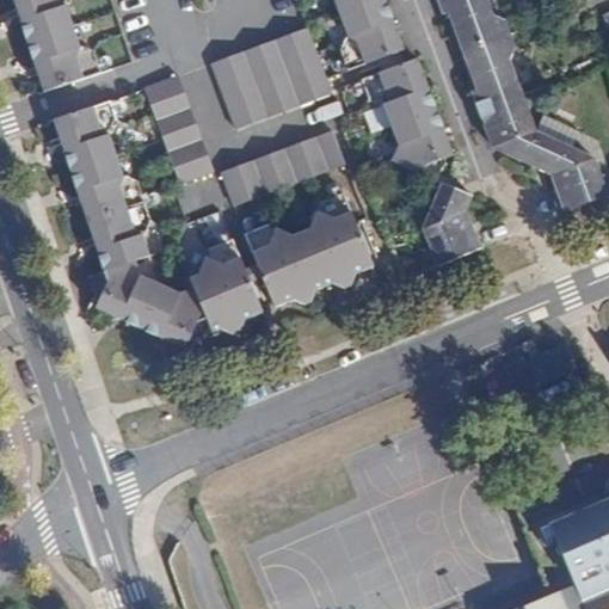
[(13,0),(26,40),(72,24),(65,5),(68,4),(69,0),(13,0)]
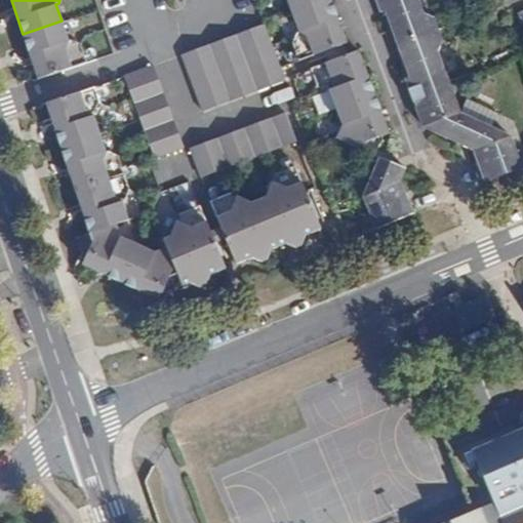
[(291,14),(330,0),(285,0),(291,14)]
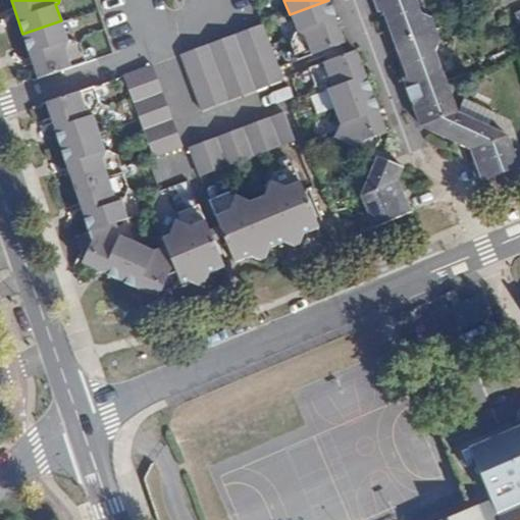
[(345,42),(328,0),(290,14),(296,31),(290,43),(296,59),(345,42)]
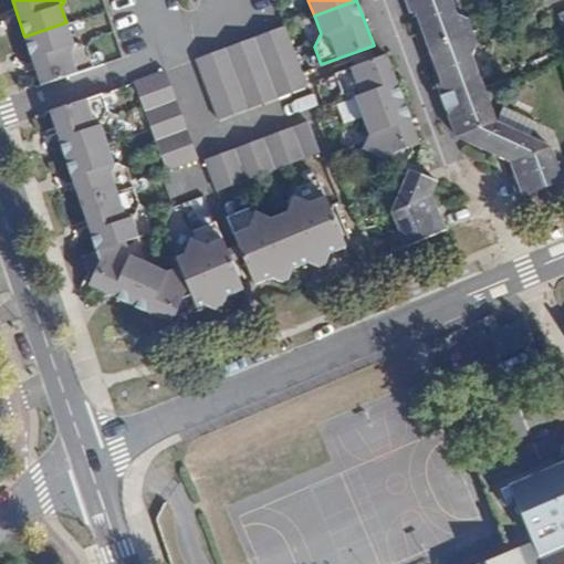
[(415,11),(427,47),(471,31),(467,20),(453,13),(448,0),(405,0),(409,12),(415,11)]
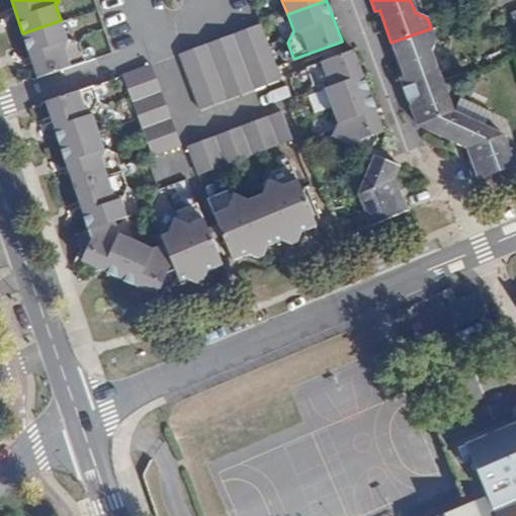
[(66,38),(61,20),(22,33),(36,76),(84,61),(79,43),(66,38)]
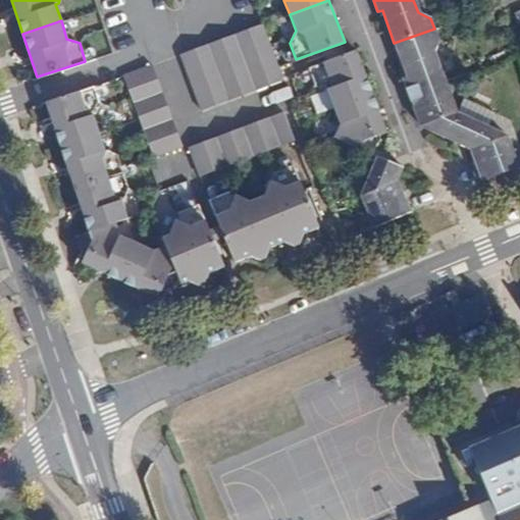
[(261,24),(247,30),(258,57),(271,52),(261,24)]
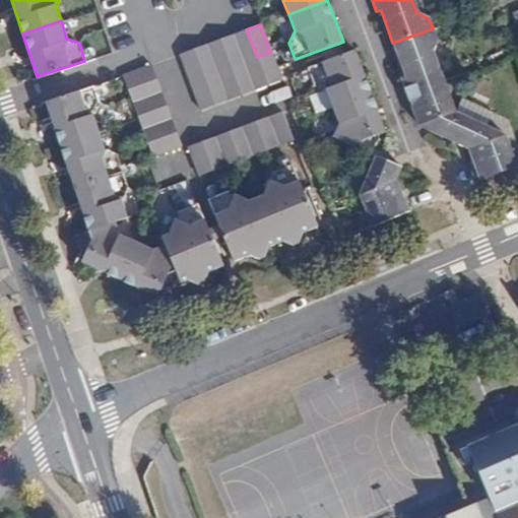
[(401,77),(407,93),(443,80),(433,53),(437,42),(433,28),(392,43),(404,76),(401,77)]
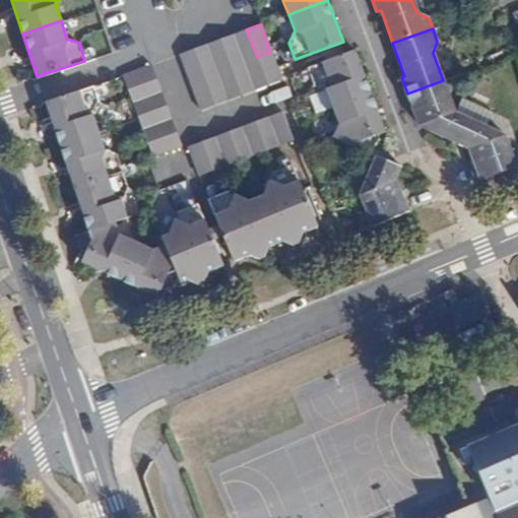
[(257,57),(246,29),(233,35),(244,62),(257,57)]
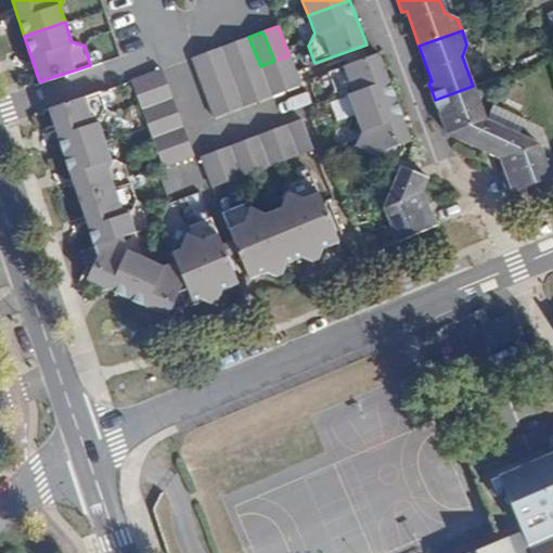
[(260,66),(248,37),(234,42),(245,72),(260,66)]
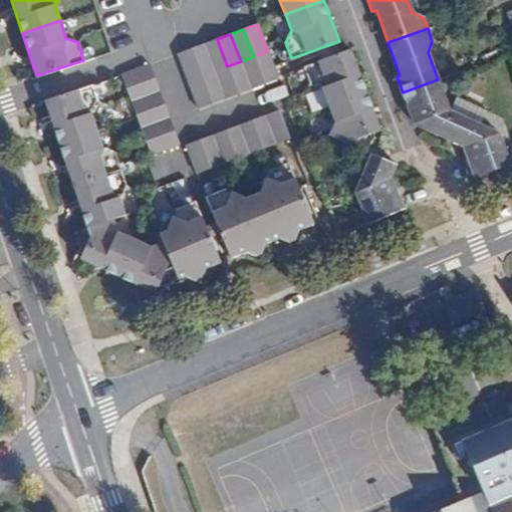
[(227,66),(217,39),(204,43),(214,71),(227,66)]
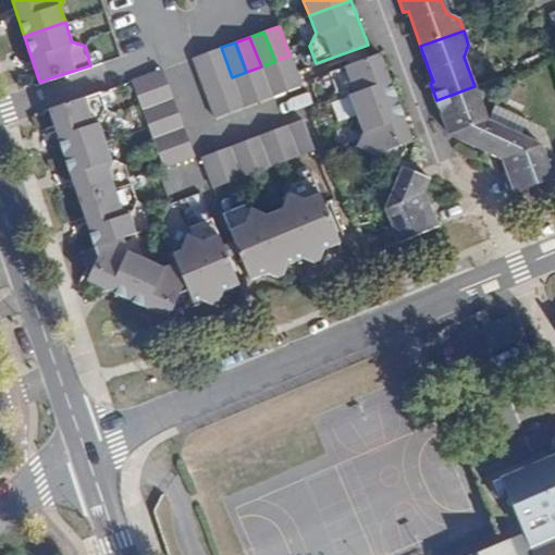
[(232,77),(221,47),(206,53),(217,83),(232,77)]
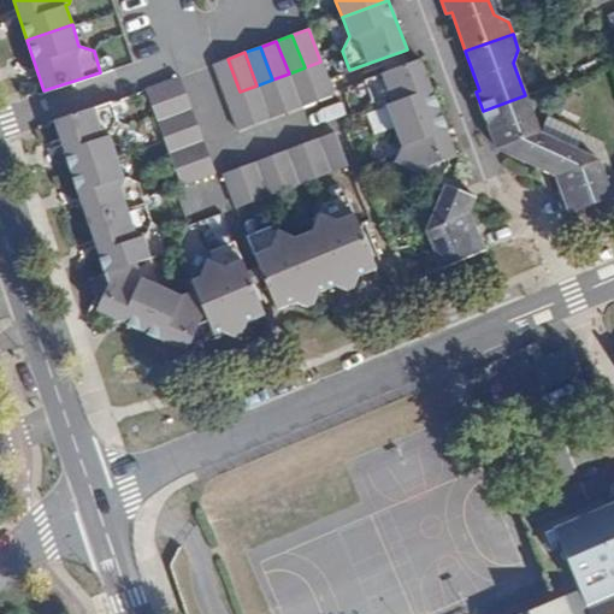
[(240,92),(228,59),(213,65),(225,96),(240,92)]
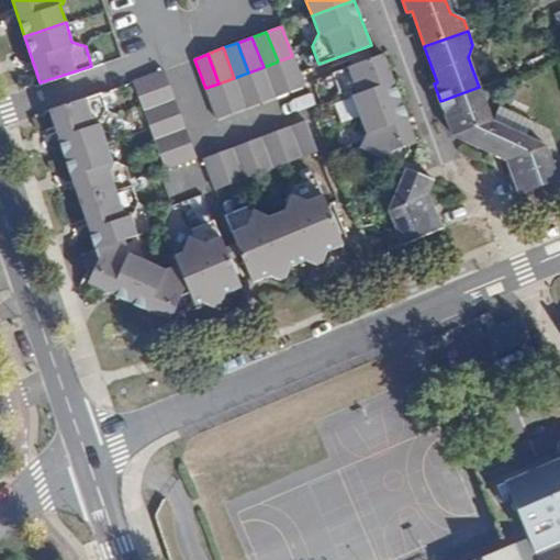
[(351,98),(358,115),(400,99),(383,55),(332,75),(338,92),(351,98)]
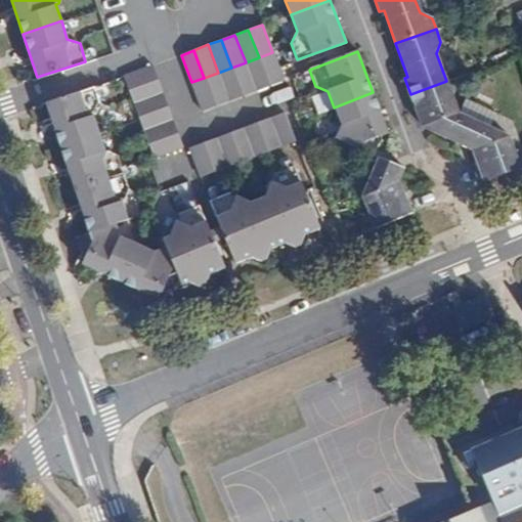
[(272,52),(259,57),(269,84),(283,80),(272,52)]
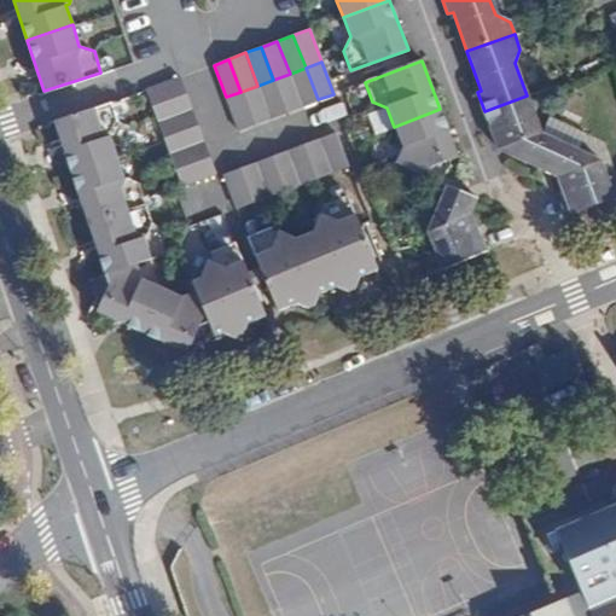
[(318,99),(306,68),(290,74),(302,105),(318,99)]
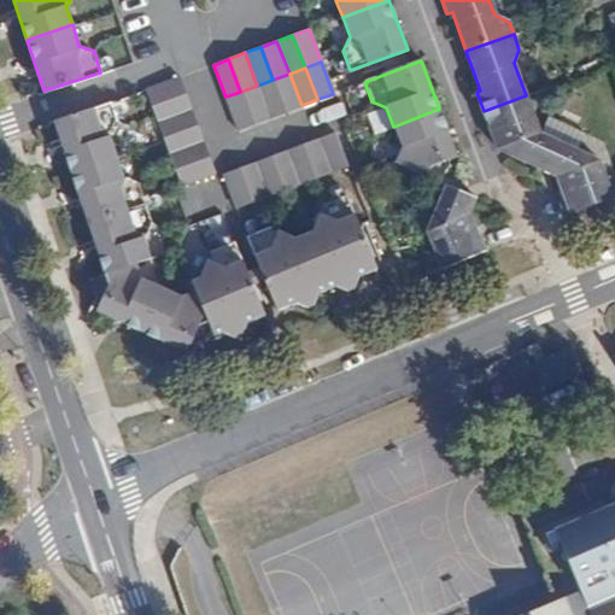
[(302,105),(290,74),(273,80),(285,111),(302,105)]
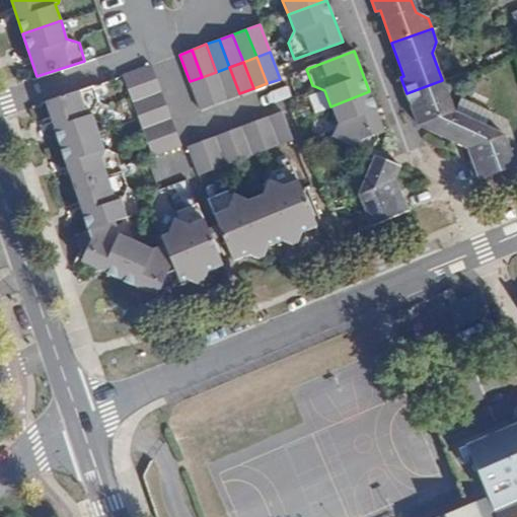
[(129,88),(155,78),(151,65),(124,75),(129,88)]
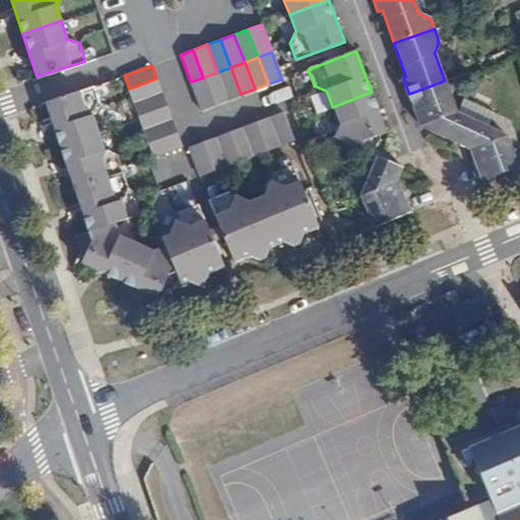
[(241,94),(230,67),(217,72),(227,99),(241,94)]
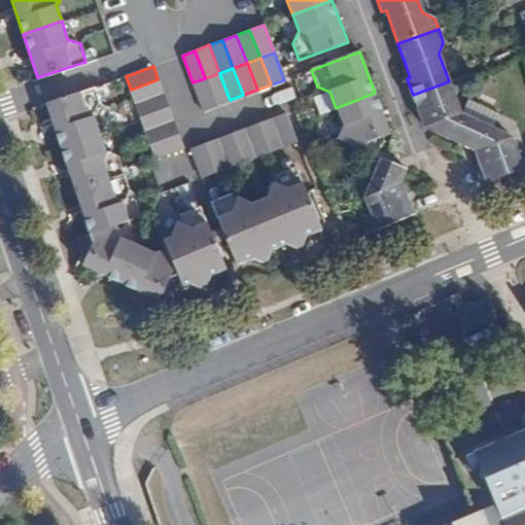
[(230,100),(219,73),(205,78),(215,105),(230,100)]
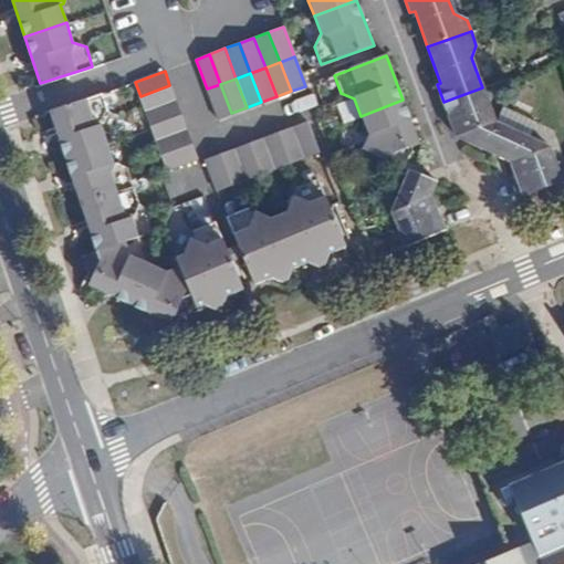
[(513,82),(502,85),(507,100),(518,96),(513,82)]
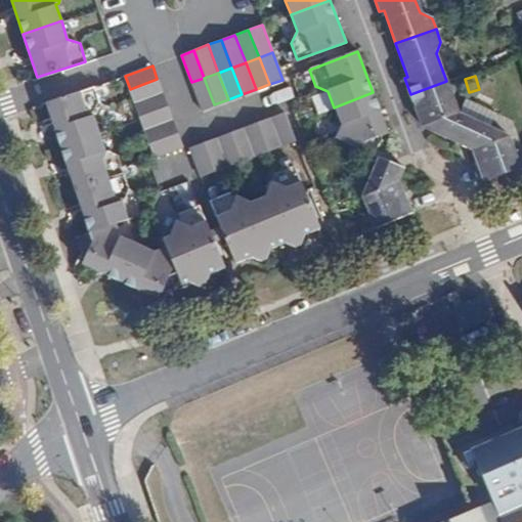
[(204,78),(191,82),(202,110),(214,104),(204,78)]
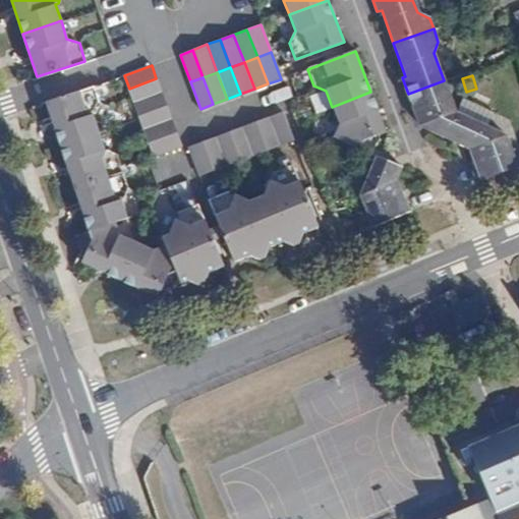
[(133,102),(161,93),(156,78),(129,89),(133,102)]
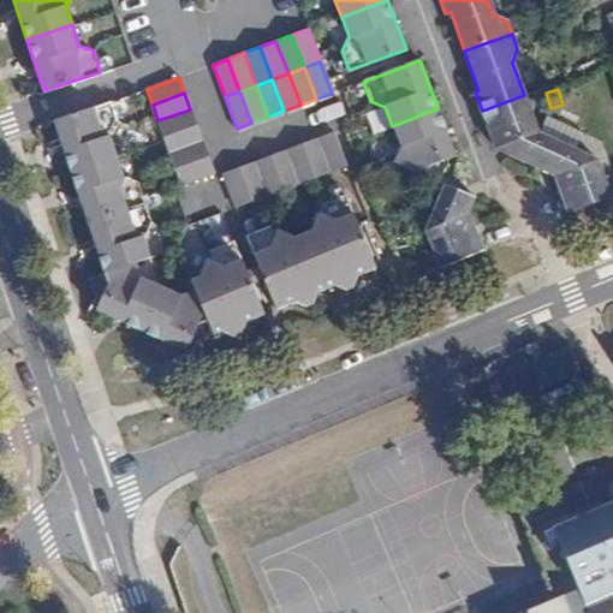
[(495,149),(539,170),(553,138),(539,132),(537,131),(524,95),(482,111),(495,149)]
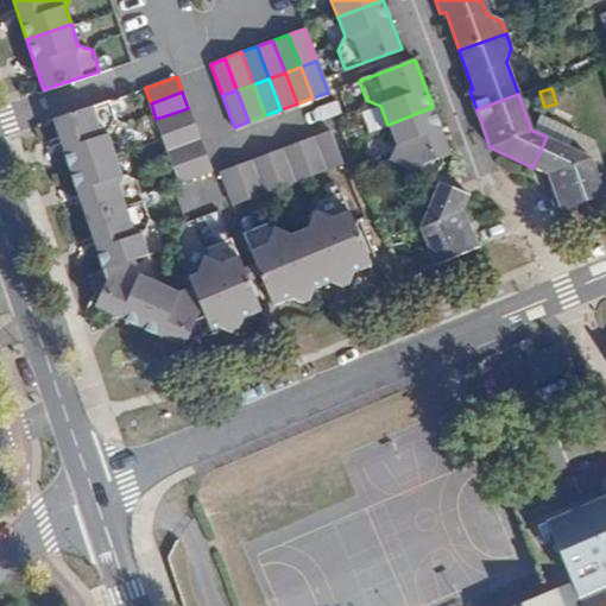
[(69,169),(115,153),(108,134),(111,133),(117,121),(109,101),(52,119),(69,169)]
